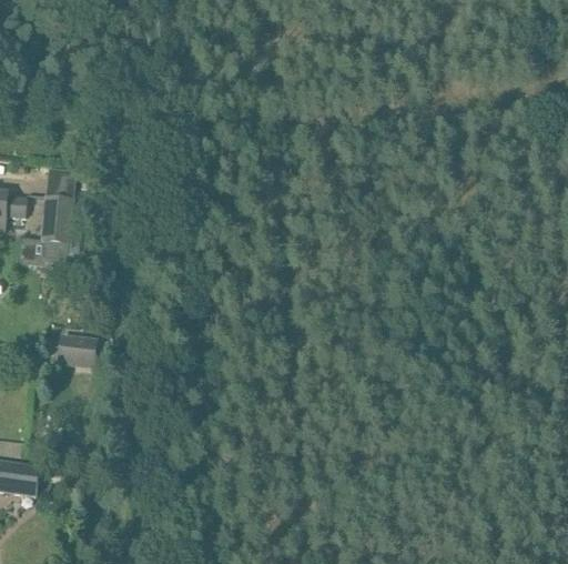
[(28,199),(9,197),(9,193),(0,192),(0,229),(6,230),(7,215),(26,218),(28,199)]
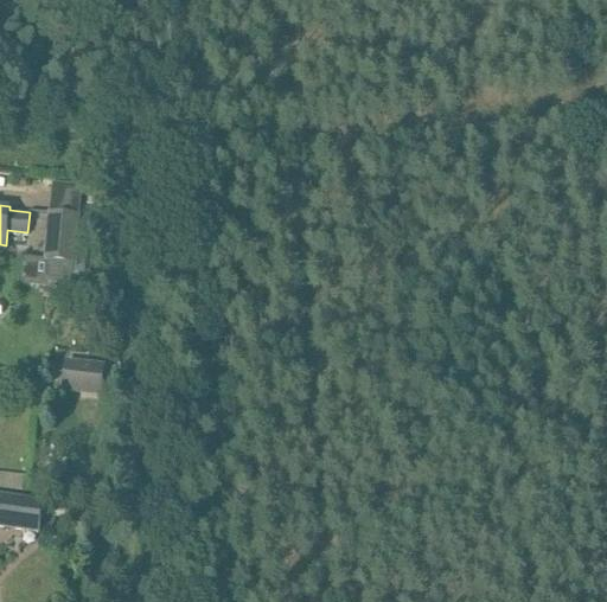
[(48,210),(44,257),(74,260),(76,261),(80,212),(51,210),(48,210)]
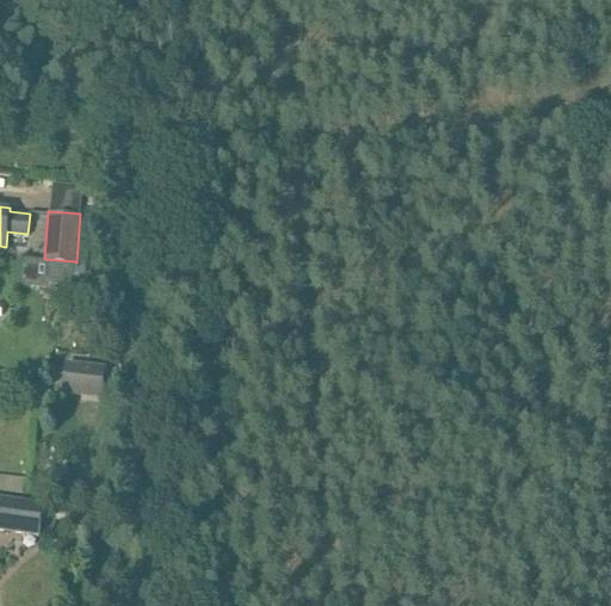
[(67,362),(63,390),(102,395),(105,366),(67,362)]
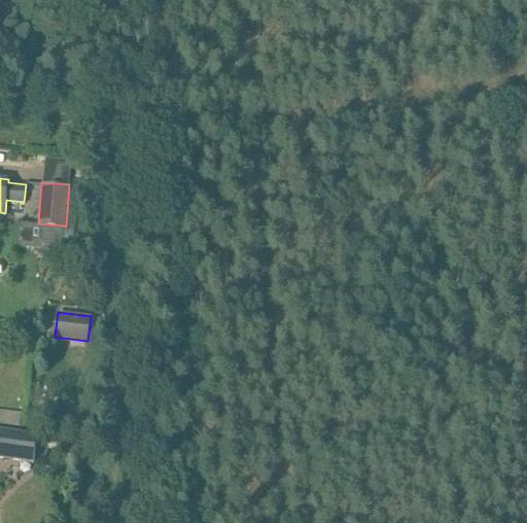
[(0,408),(0,420),(21,423),(23,411),(0,408)]
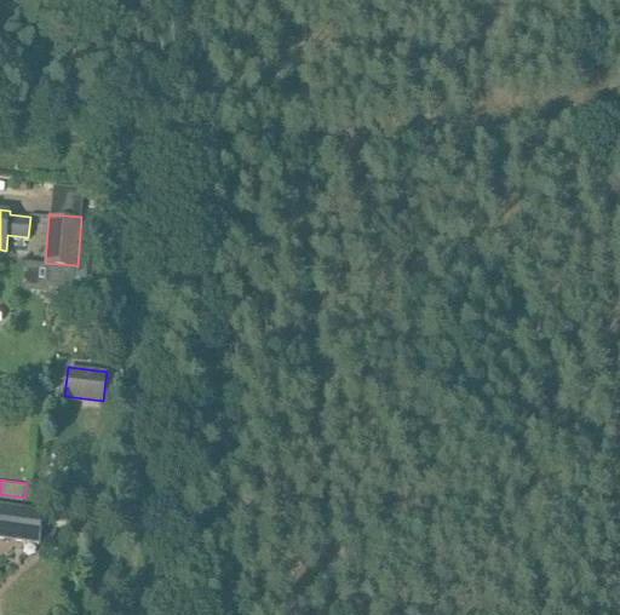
[(41,512),(0,505),(0,534),(36,541),(41,512)]
